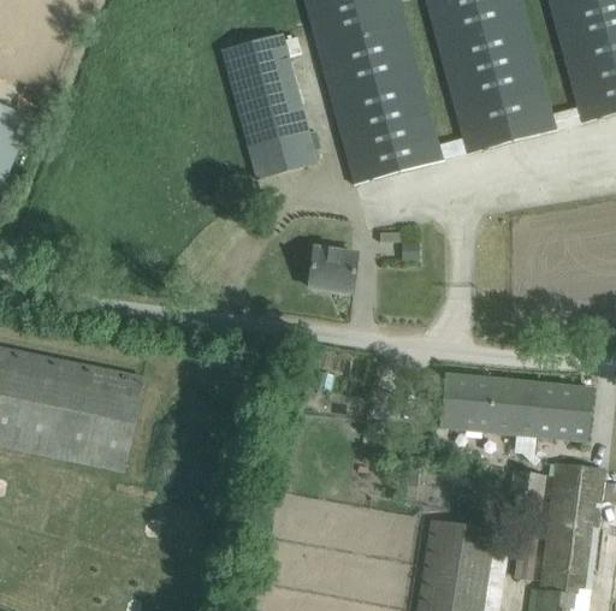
[(304,0),(311,21),(355,183),(443,159),(438,142),(400,0),(304,0)]
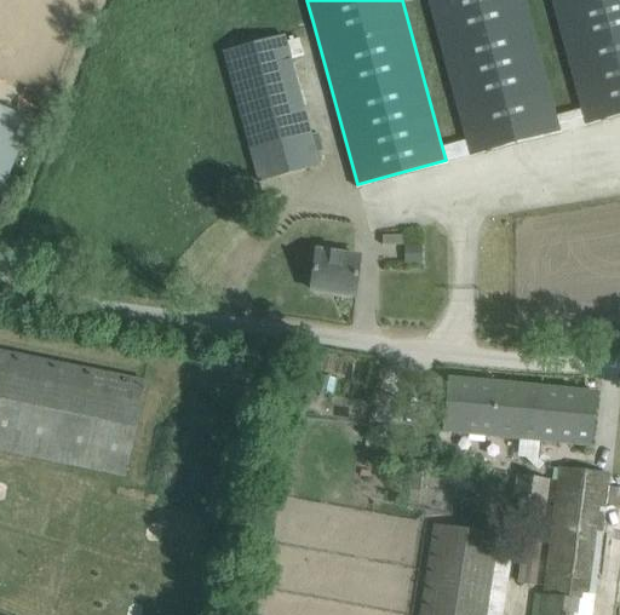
[(429,0),(466,136),(471,154),(560,130),(555,113),(524,0),(429,0)]
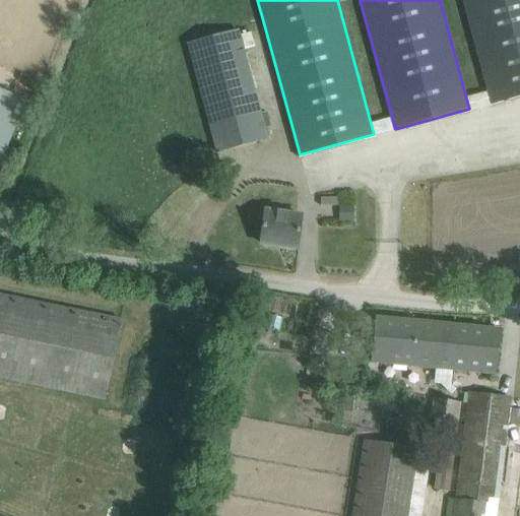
[(463,0),(488,88),(492,103),(519,94),(519,0),(463,0)]
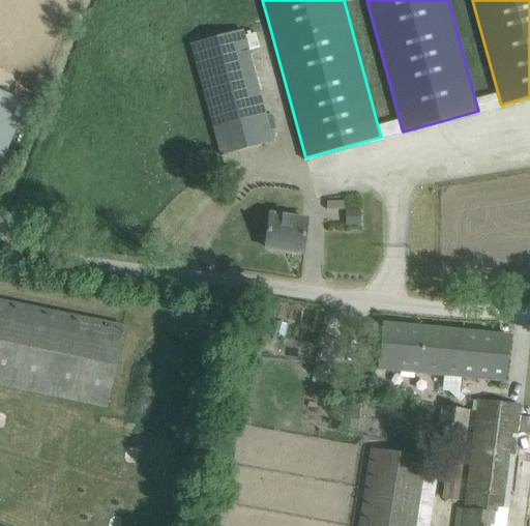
[(0,88),(0,162),(25,98),(0,88)]
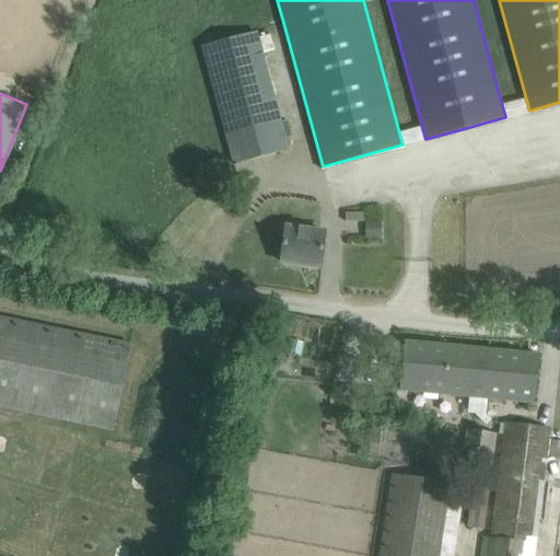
[(273,94),(219,108),(231,155),(232,161),(288,146),(273,94)]
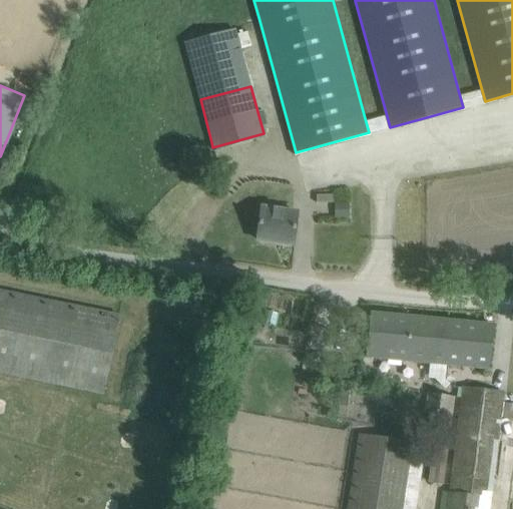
[(481,87),(459,93),(463,107),(485,101),(481,87)]
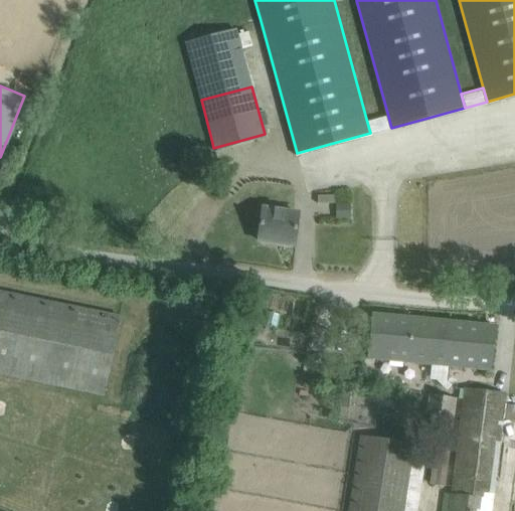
[(387,113),(366,119),(370,133),(391,128),(387,113)]
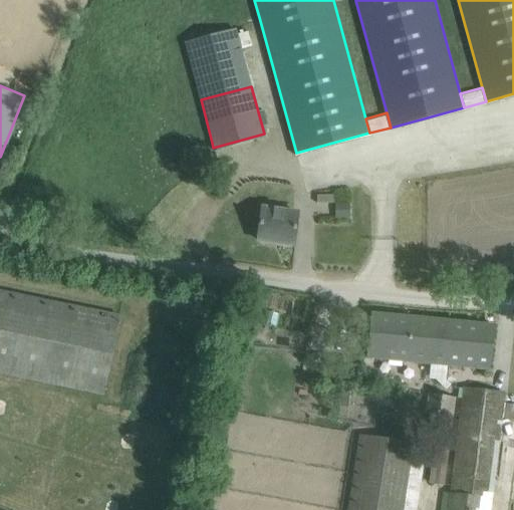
[(331,192),(316,191),(315,205),(331,205),(331,192)]
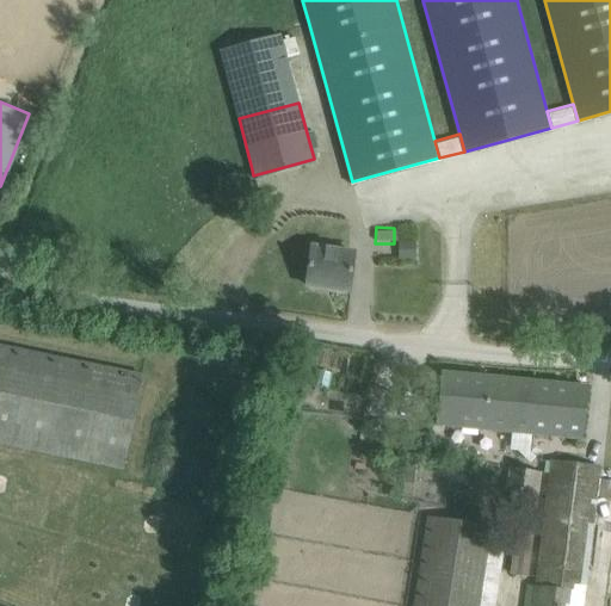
[(312,245),(309,258),(306,282),(349,288),(353,249),(312,245)]
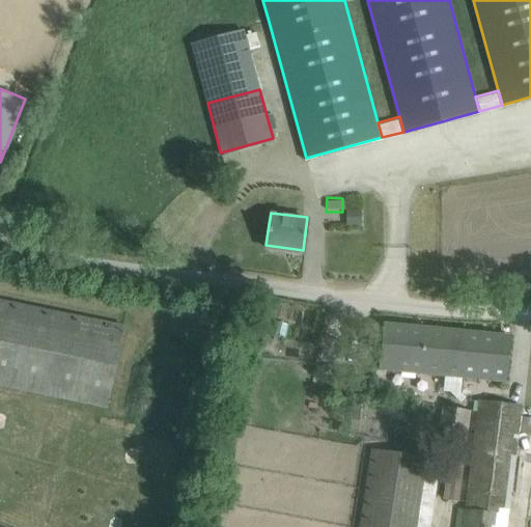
[(0,296),(0,382),(45,391),(107,405),(107,404),(115,362),(123,322),(0,296)]
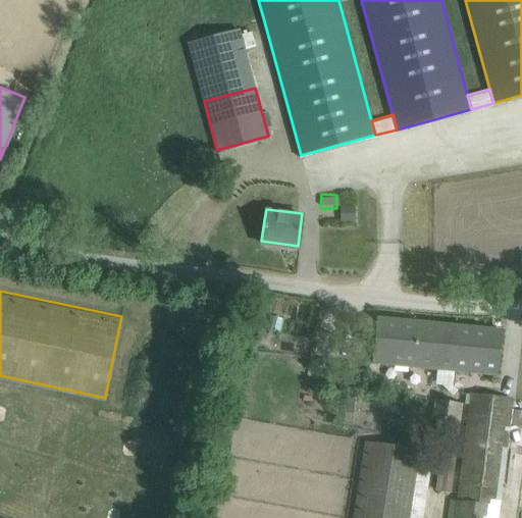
[(373,360),(444,367),(444,376),(453,377),(453,367),(497,372),(502,327),(377,315),(373,360)]
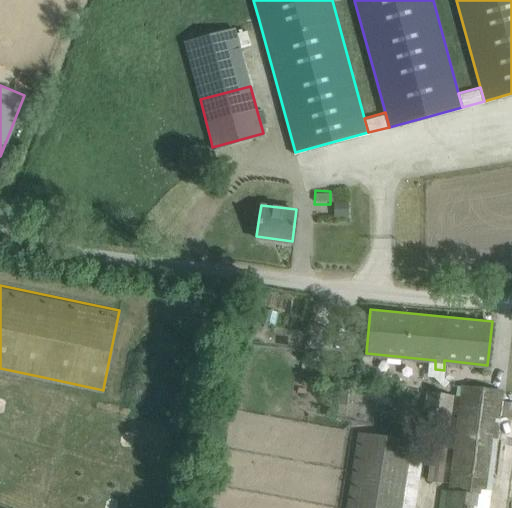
[(441,487),(438,507),(475,507),(478,493),(489,495),(499,414),(511,415),(511,399),(501,398),(502,389),(462,384),(459,403),(448,488),(441,487)]
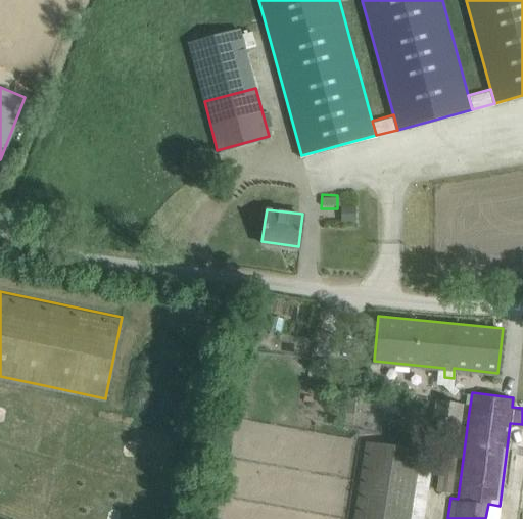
[(436,397),(433,418),(432,430),(437,431),(436,439),(456,442),(457,435),(458,435),(463,402),(436,397)]
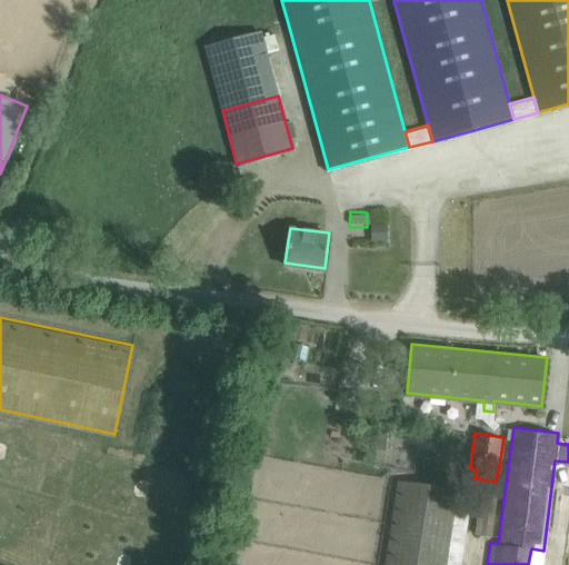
[(396,501),(385,564),(447,564),(451,533),(456,502),(459,479),(443,477),(442,485),(399,478),(396,501)]
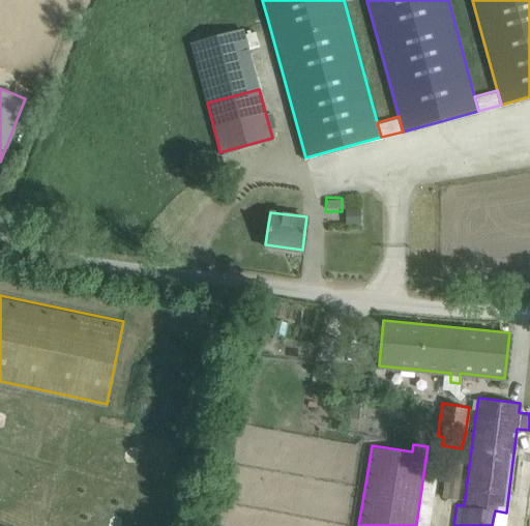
[(442,496),(458,498),(464,453),(447,450),(442,496)]
